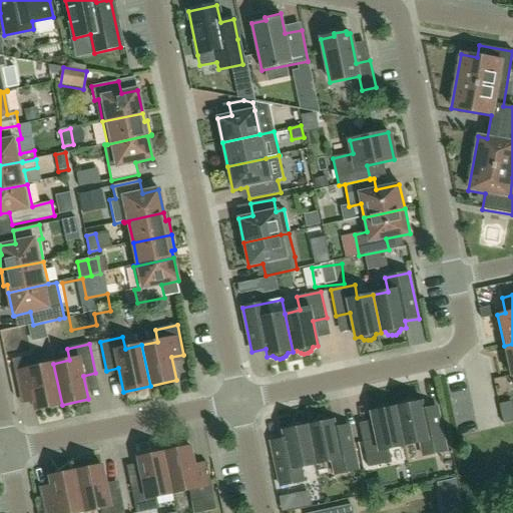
[(506,359),(502,360),(506,379),(512,377),(512,380),(512,344),(504,346),(506,359)]
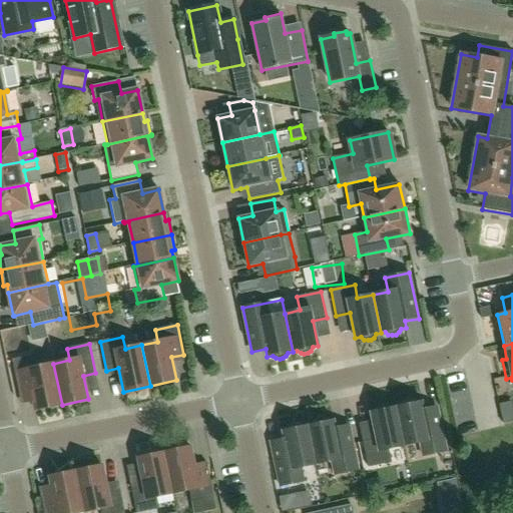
[(62,405),(53,364),(37,367),(34,355),(12,360),(21,405),(33,402),(35,410),(62,405)]
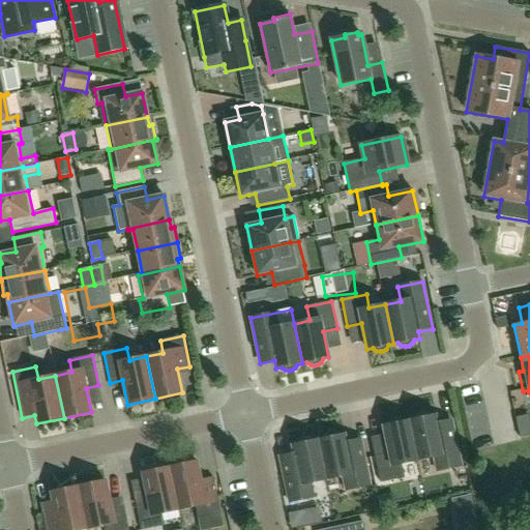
[(414,420),(410,421),(418,461),(434,457),(437,471),(462,466),(451,420),(437,422),(436,415),(431,416),(427,414),(423,413),(419,414),(416,416),(414,420)]
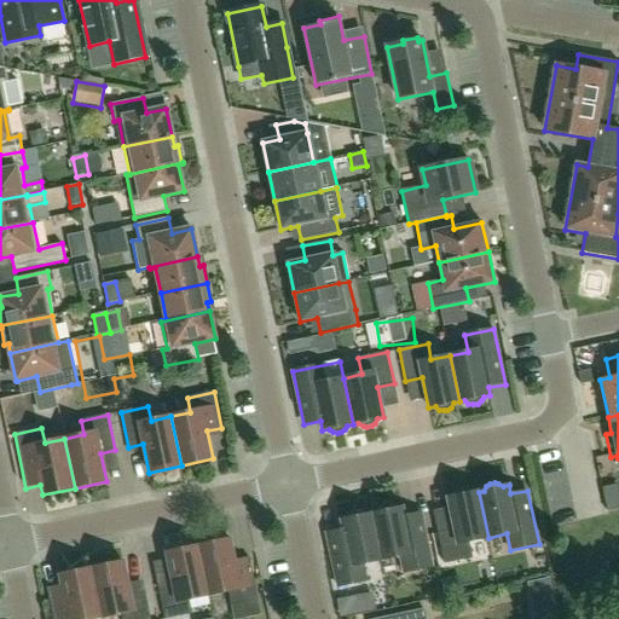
[(618,491),(618,484),(602,487),(607,512),(618,508),(618,491)]
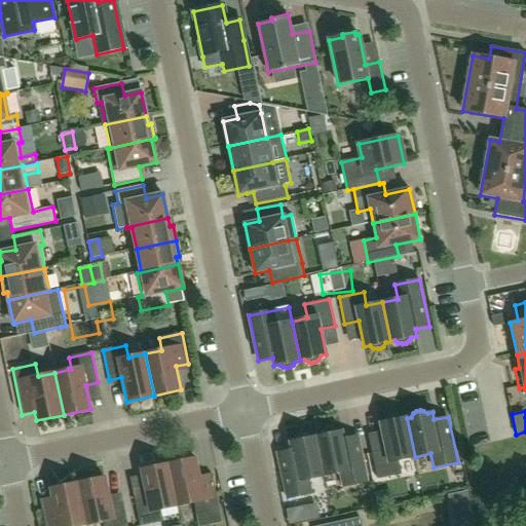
[(415,457),(407,418),(402,419),(399,416),(395,415),(390,416),(387,418),(385,422),(380,423),(385,449),(372,452),(377,480),(402,475),(399,460),(415,457)]
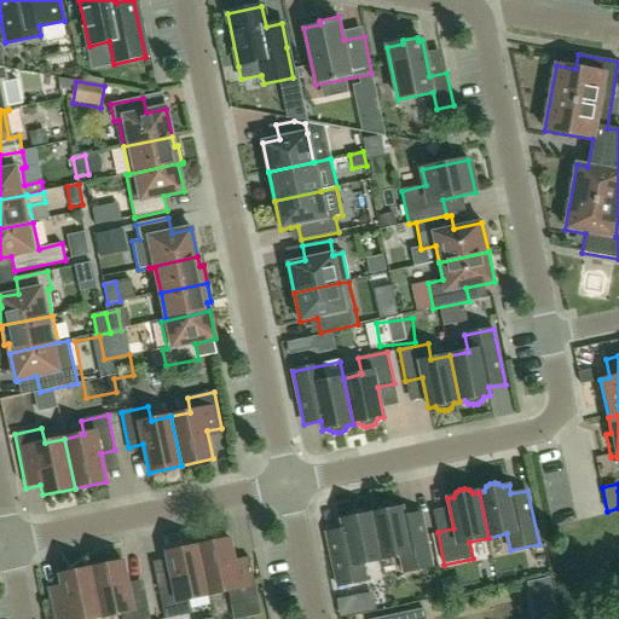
[(377,513),(371,514),(381,560),(400,556),(404,573),(433,567),(421,513),(405,516),(403,508),(397,509),(393,507),(388,505),(383,507),(380,509),(377,513)]
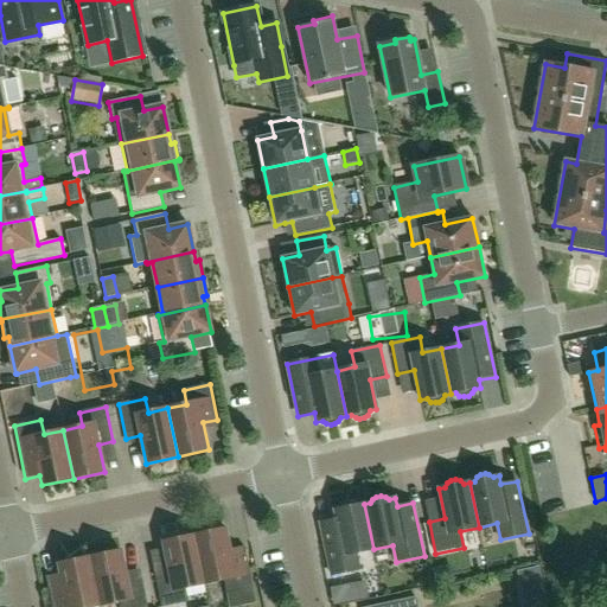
[(337,519),(320,523),(331,575),(359,569),(356,554),(374,549),(364,504),(359,505),(356,503),(351,502),(346,503),(343,505),(340,510),(334,511),(337,519)]
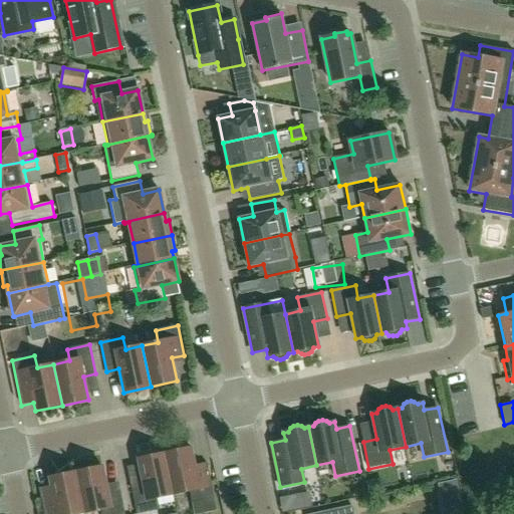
[(191,448),(165,454),(173,495),(190,491),(192,503),(214,498),(207,463),(195,465),(191,448)]
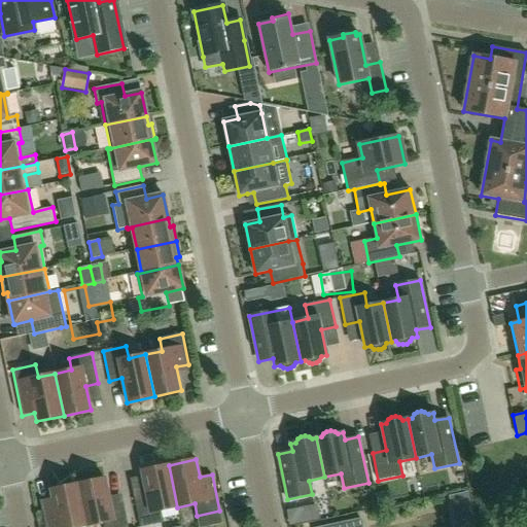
[(177,507),(169,465),(141,470),(146,495),(134,497),(140,526),(142,526),(164,523),(161,511),(177,507)]
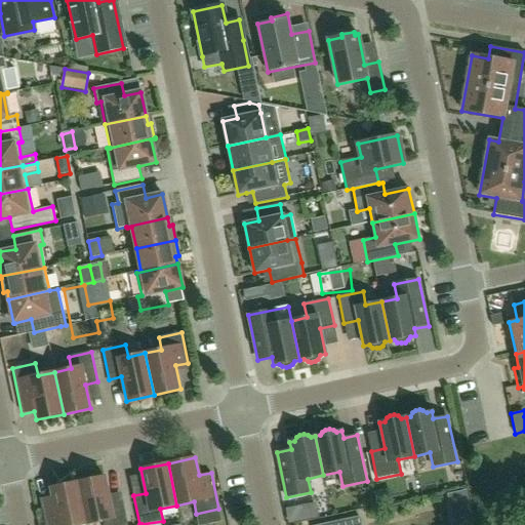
[(105,477),(78,482),(86,524),(104,521),(104,524),(127,524),(122,497),(110,500),(105,477)]
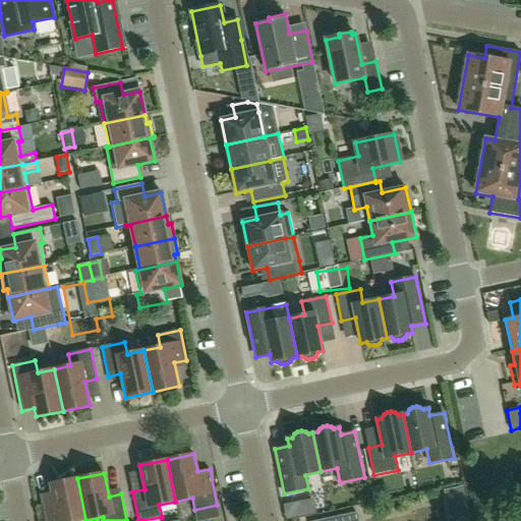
[(40,495),(45,520),(81,520),(85,520),(77,478),(50,484),(52,493),(40,495)]
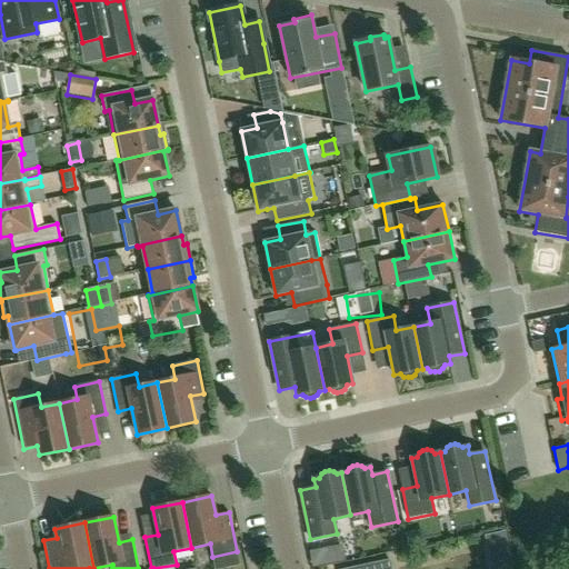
[(503,533),(483,538),(487,558),(508,553),(503,533)]
